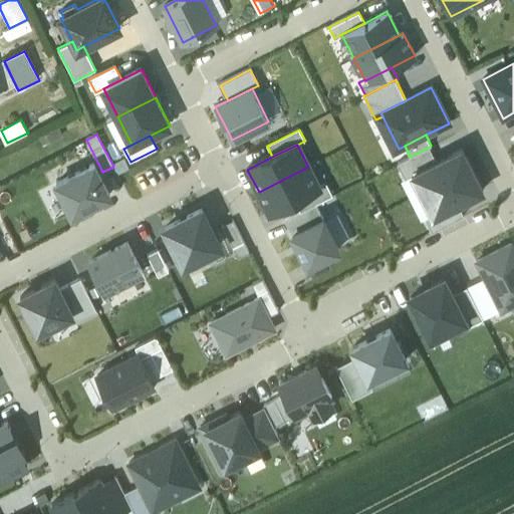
[(430,147),(410,157),(397,163),(405,179),(412,175),(412,174),(437,161),(430,147)]
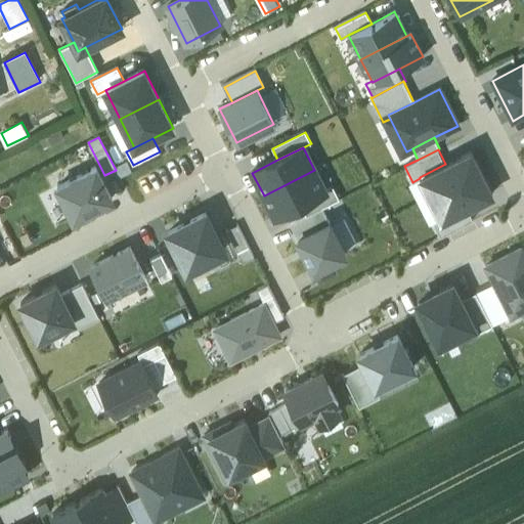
[(420,177),(420,178),(430,199),(481,172),(471,151),(445,164),(420,177)]
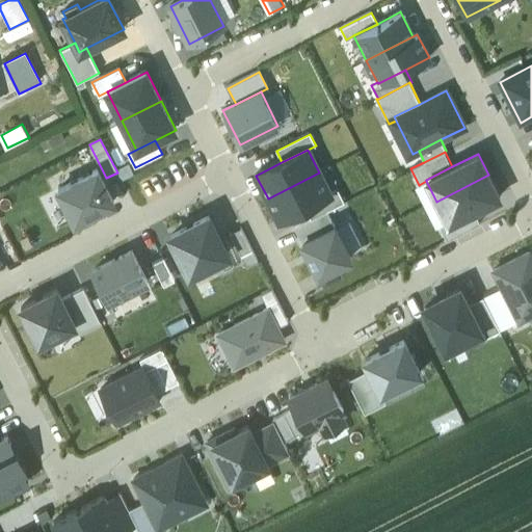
[(75,221),(113,202),(98,170),(58,190),(75,221)]
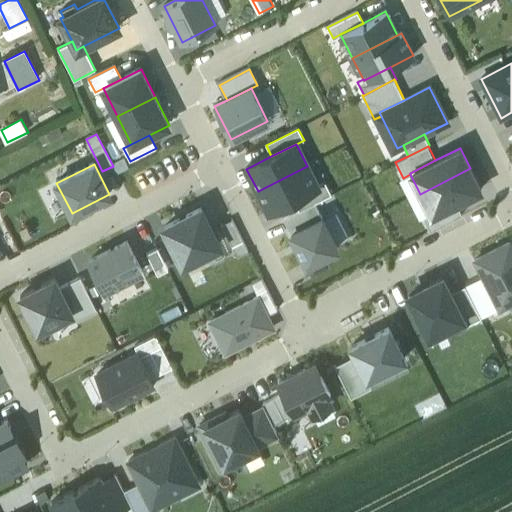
[(294,200),(318,187),(307,166),(258,191),(269,212),(294,200)]
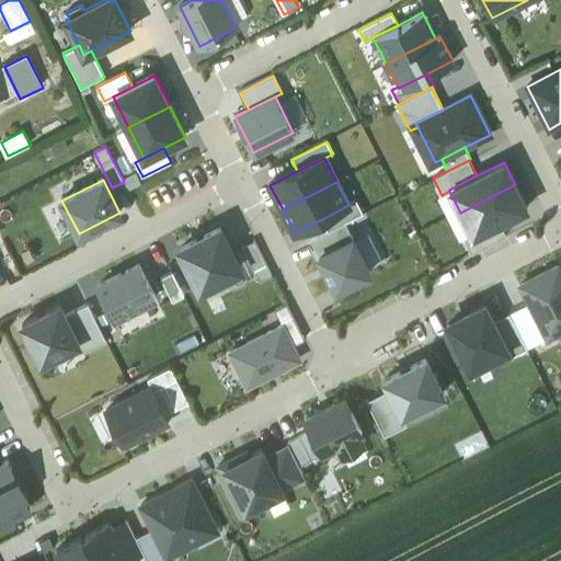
[(515,184),(460,213),(472,235),(472,236),(500,221),(527,207),(515,184)]
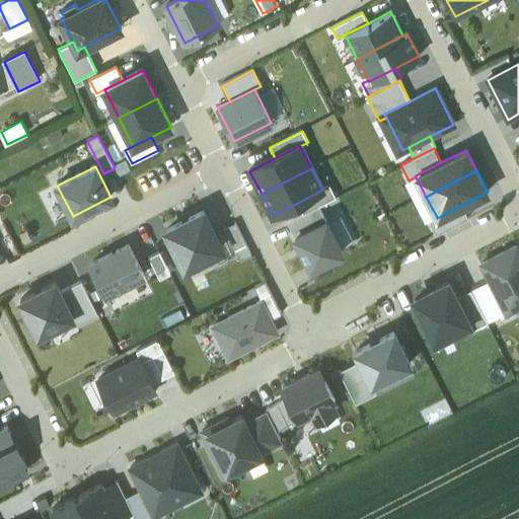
[(319,207),(336,198),(329,187),(322,190),(298,203),(304,215),(319,207)]
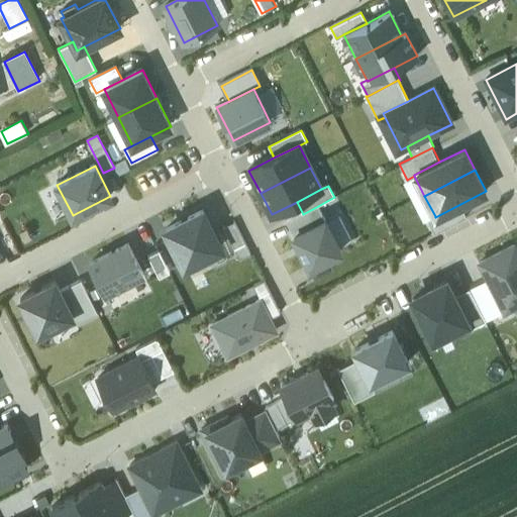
[(435,217),(435,216),(428,219),(434,233),(467,217),(460,204),(435,217)]
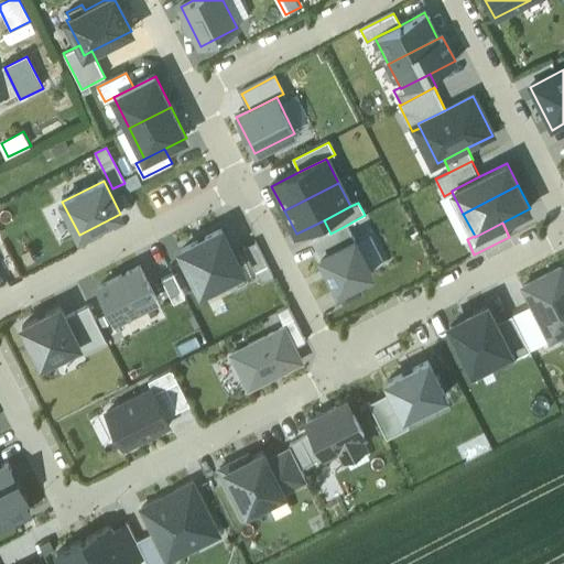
[(322,258),(355,241),(347,225),(331,234),(313,241),(322,258)]
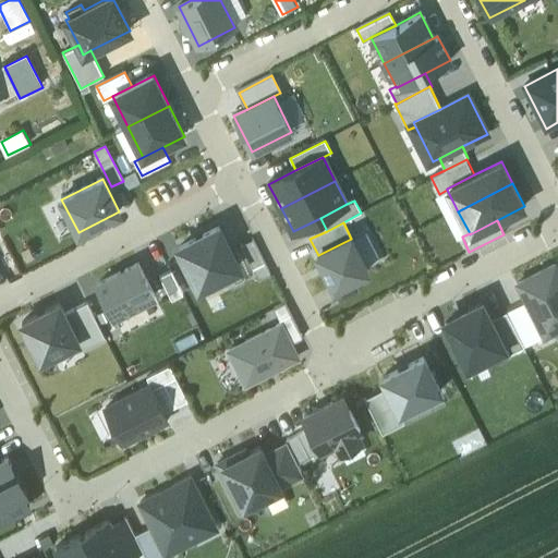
[(239,267),(218,228),(179,247),(199,287),(239,267)]
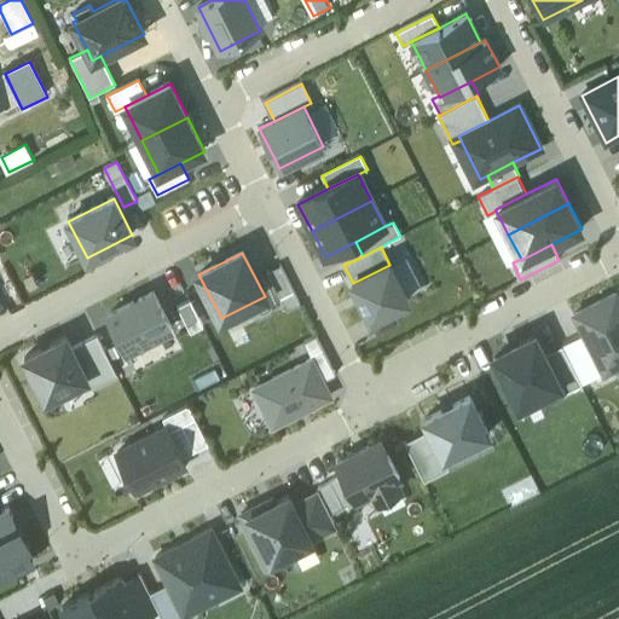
[(409,301),(389,265),(353,283),(371,320),(409,301)]
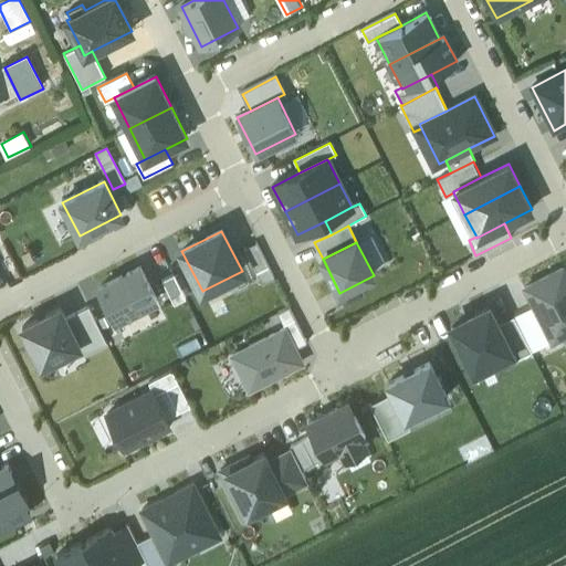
[(274,279),(257,243),(244,249),(263,284),(274,279)]
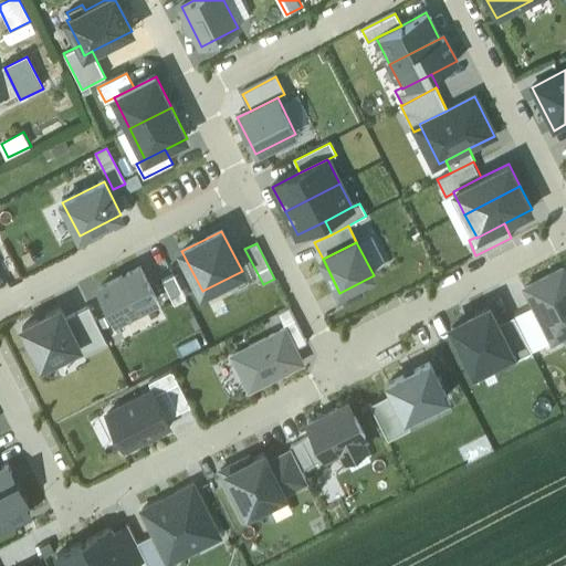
[(156,300),(139,266),(98,287),(115,321),(156,300)]
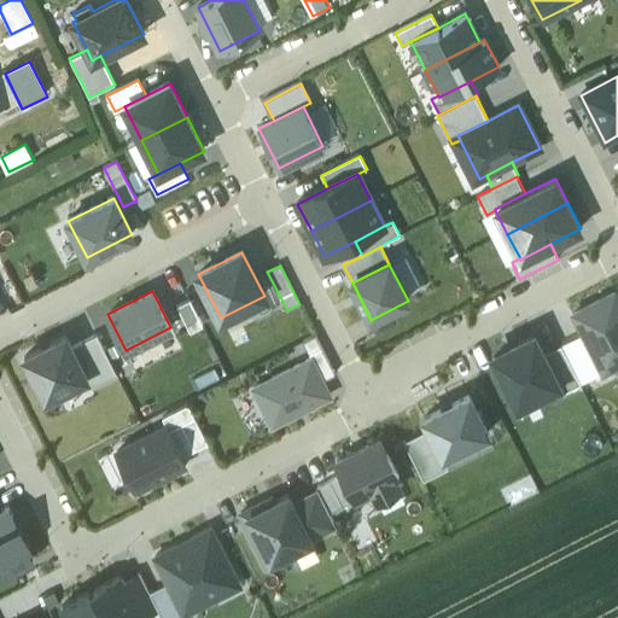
[(617,301),(614,293),(573,314),(583,332),(602,371),(604,372),(617,363),(617,301)]
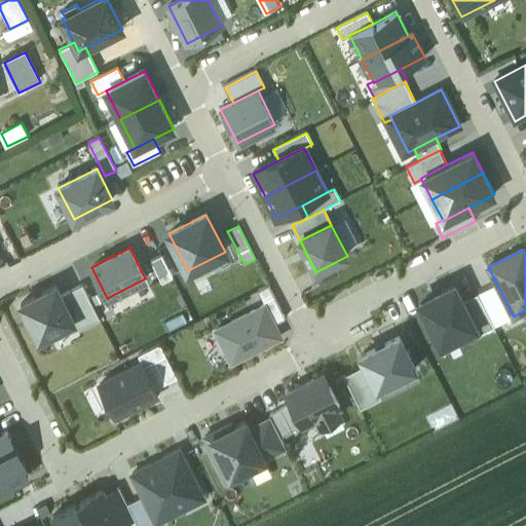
[(173,277),(162,256),(151,262),(161,284),(173,277)]
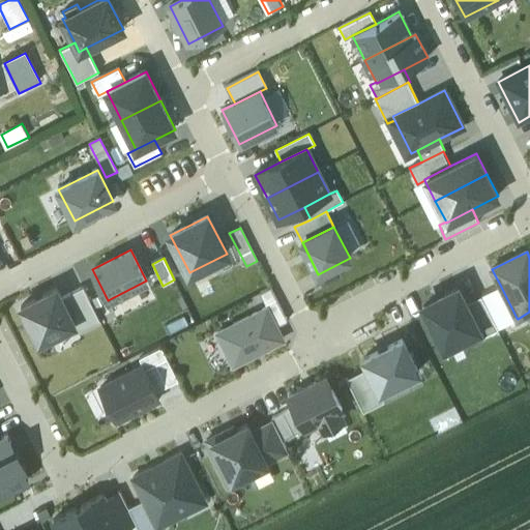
[(443,350),(481,331),(467,301),(458,284),(419,303),(443,350)]
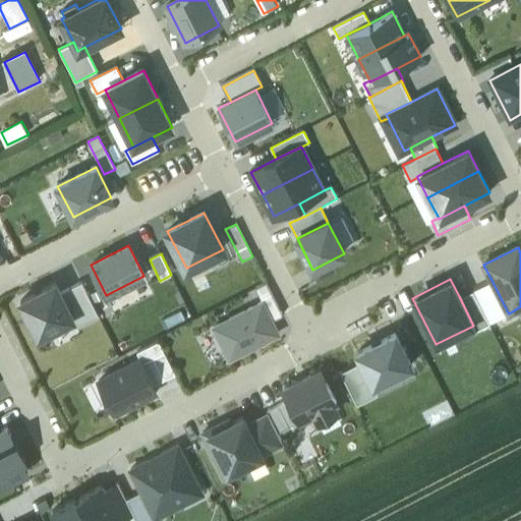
[(472,290),(489,323),(508,312),(491,280),(472,290)]
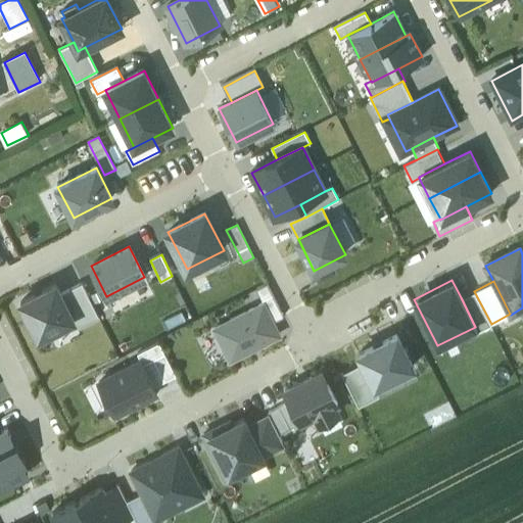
[(98,315),(82,283),(60,293),(74,320),(73,320),(76,327),(98,315)]
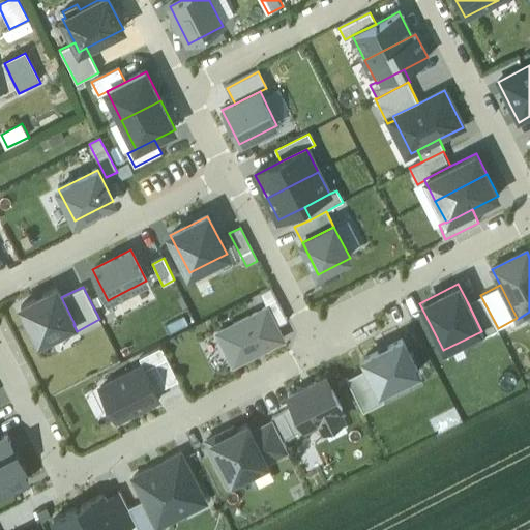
[(277,324),(289,319),(272,287),(260,293),(265,306),(267,305),(277,324)]
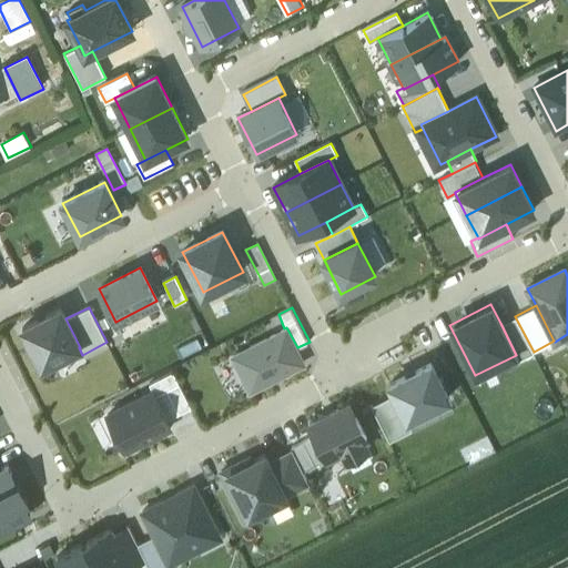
[(61,356),(79,347),(80,347),(66,318),(61,310),(22,328),(32,347),(29,350),(41,373),(63,362),(61,356)]
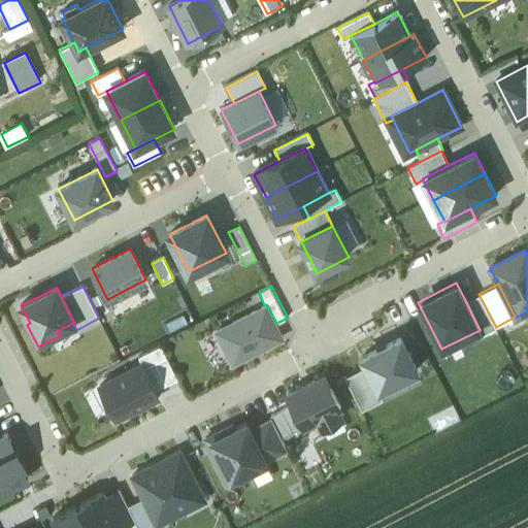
[(482,334),(496,327),(479,294),(465,300),(480,330),(482,334)]
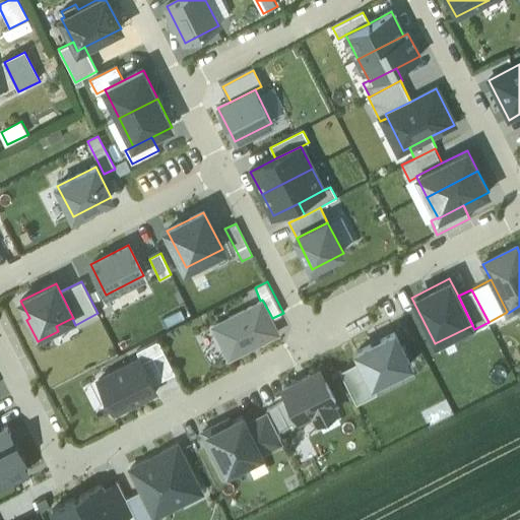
[(262,300),(260,301),(210,325),(229,362),(280,335),(272,318),(262,300)]
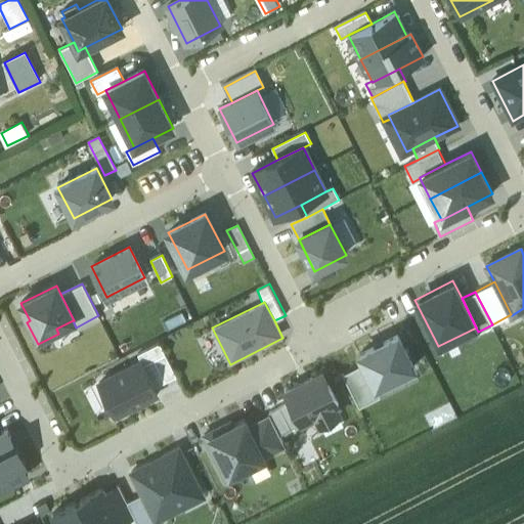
[(413,367),(398,336),(360,354),(376,387),(413,367)]
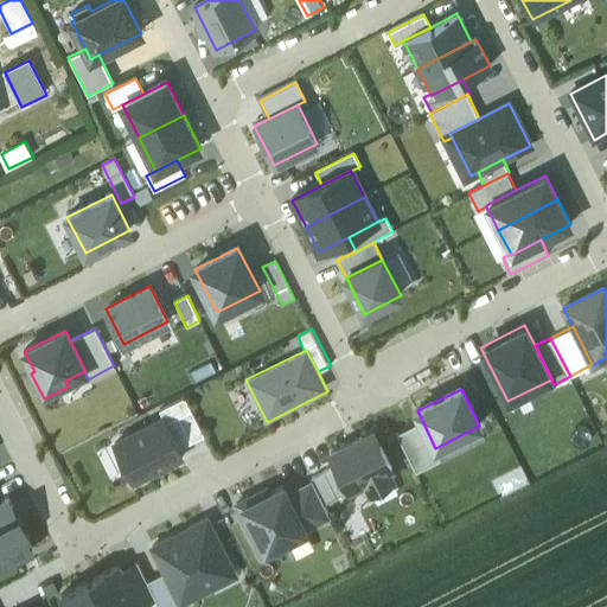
[(164,421),(179,449),(204,436),(185,398),(159,411),(164,421)]
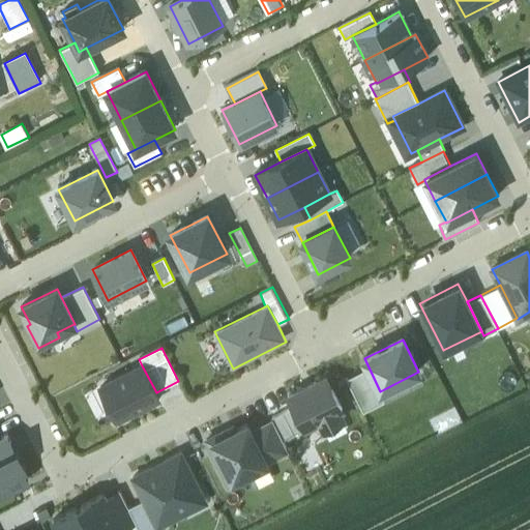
[(100,389),(116,419),(158,398),(156,392),(143,367),(100,389)]
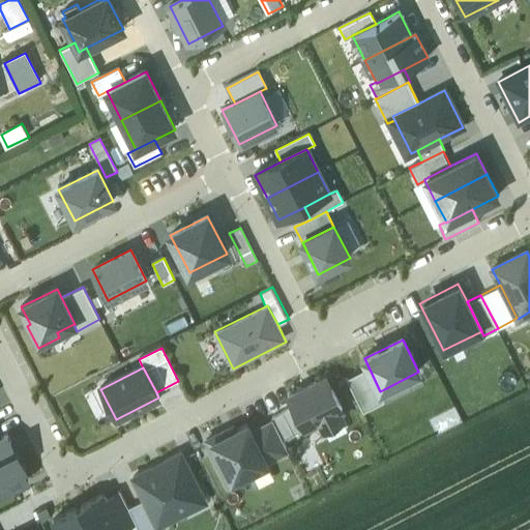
[(385,401),(380,391),(369,369),(347,380),(363,412),(385,401)]
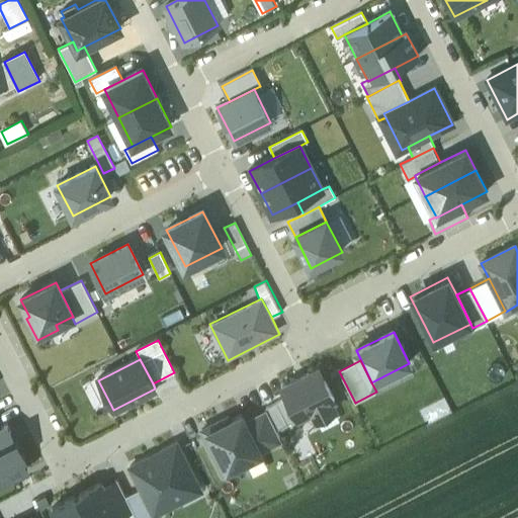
[(319,369),(282,387),(287,398),(298,419),(313,412),(317,419),(339,408),(319,369)]
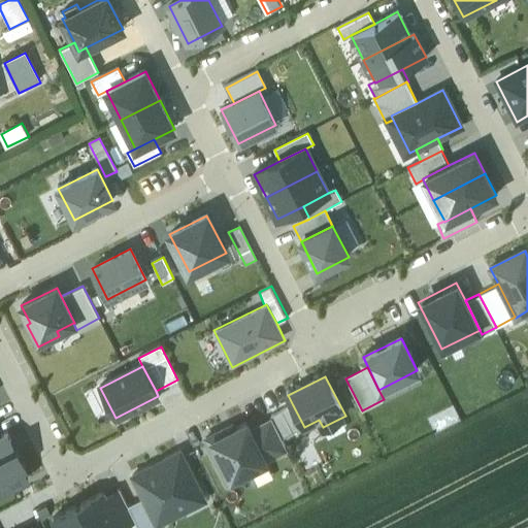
[(282,438),(304,427),(293,405),(270,417),(282,438)]
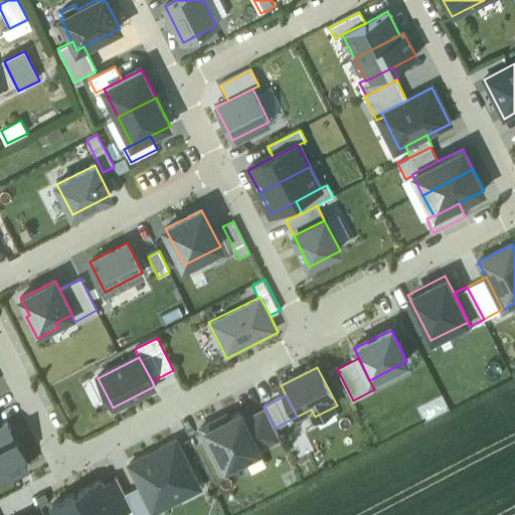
[(275,427),(264,406),(243,416),(261,449),(281,439),(275,427)]
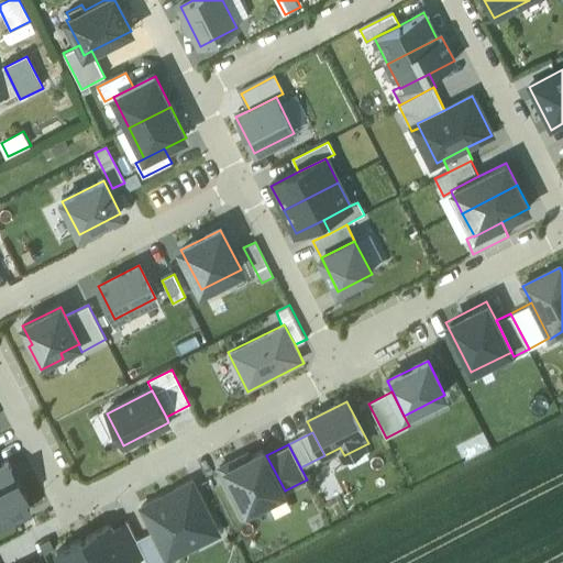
[(285,490),(266,455),(263,448),(222,468),(245,512),(286,493),(285,490)]
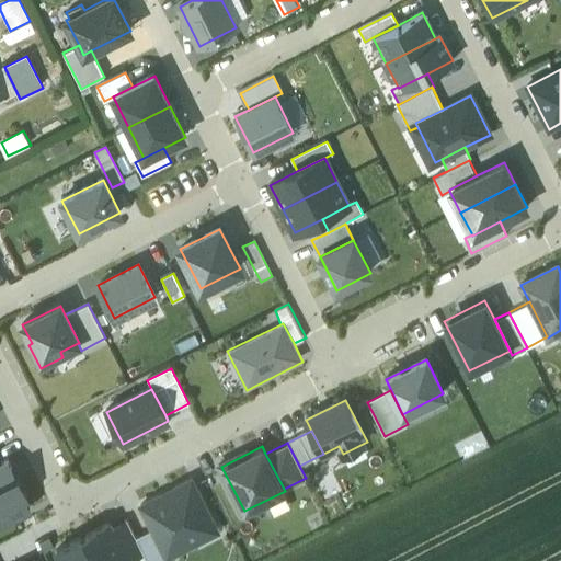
[(7,458),(0,461),(0,518),(2,524),(32,508),(26,497),(30,496),(18,472),(14,473),(7,458)]
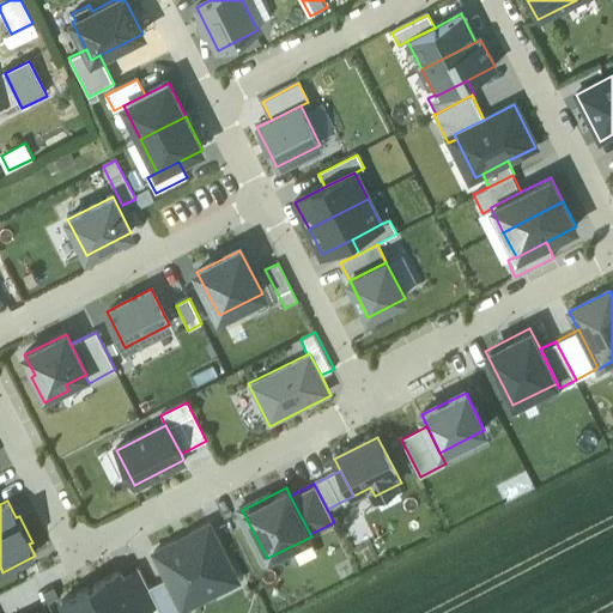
[(152,552),(165,578),(181,611),(240,581),(211,522),(152,552)]
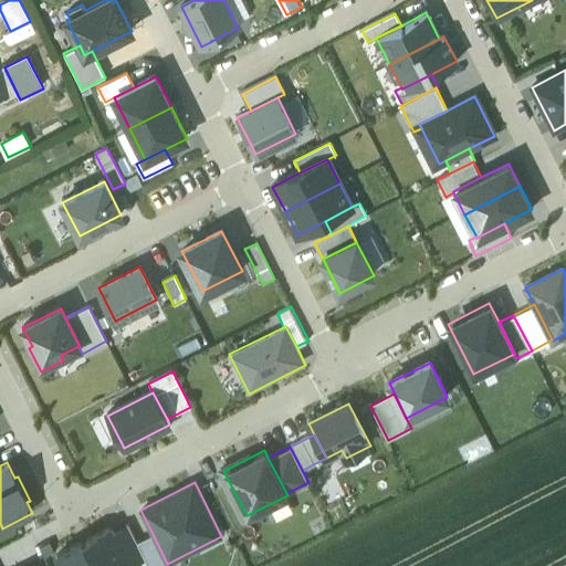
[(128,565),(133,565),(146,559),(136,542),(127,524),(112,532),(128,565)]
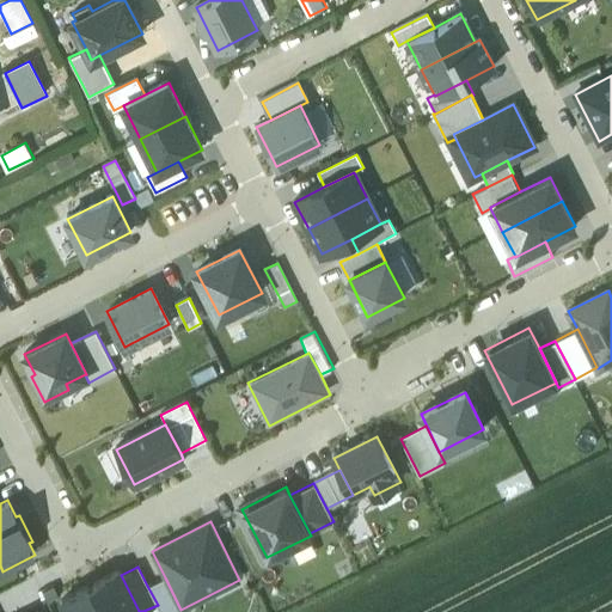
[(139,611),(121,575),(120,573),(62,601),(67,611),(139,611)]
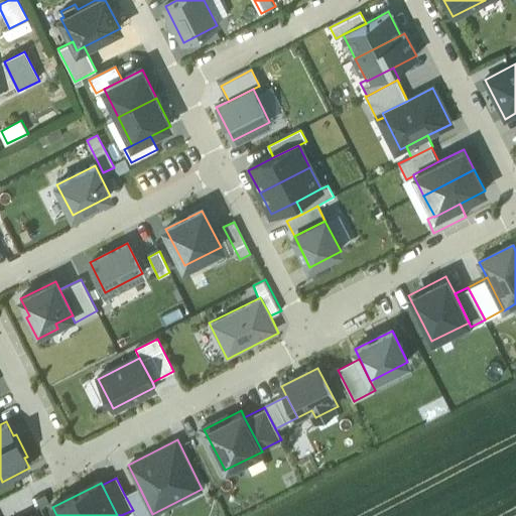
[(139,487),(124,494),(133,510),(135,515),(153,515),(152,514),(139,487)]
